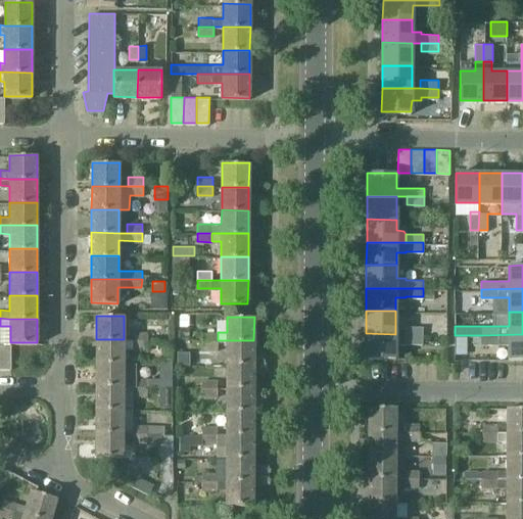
[(189,337),(189,326),(181,325),(180,336),(189,337)]
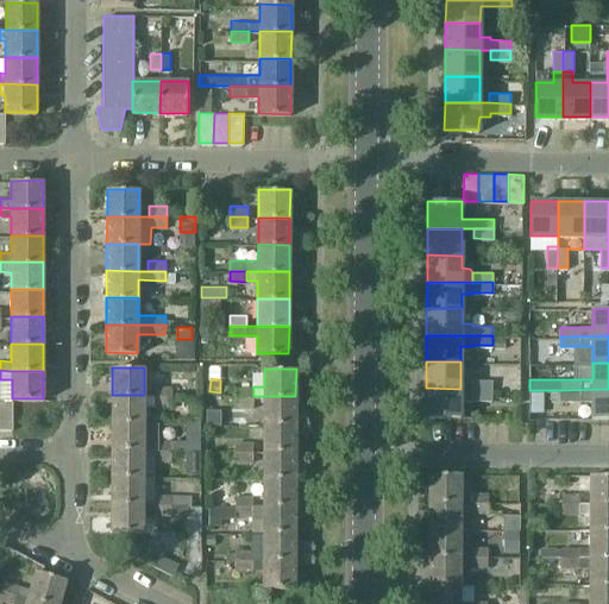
[(472,389),(493,389),(493,379),(472,378),(472,389)]
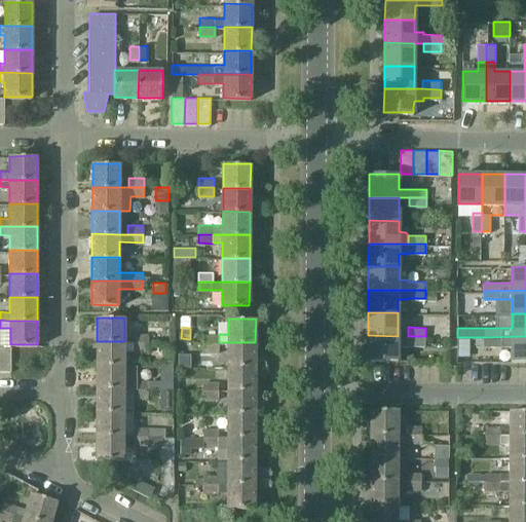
[(134,332),(134,341),(148,341),(148,332),(134,332)]
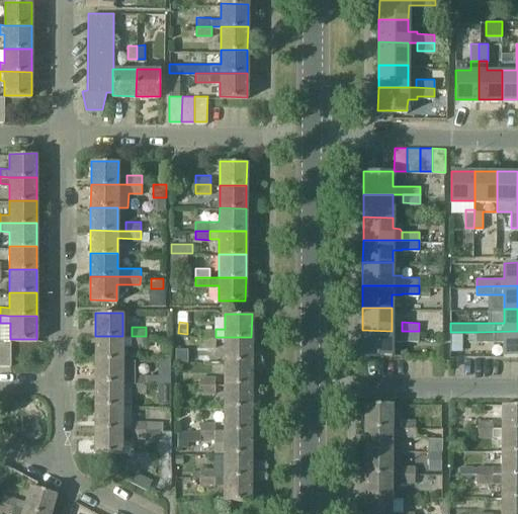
[(216,337),(216,329),(200,329),(200,337),(216,337)]
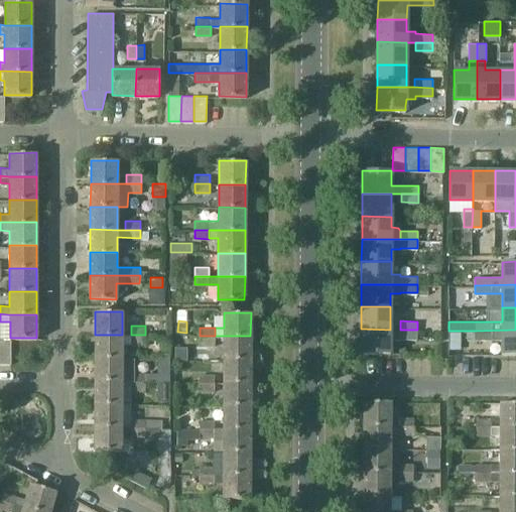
[(361,329),(361,353),(366,353),(390,353),(390,349),(390,338),(399,338),(400,330),(390,330),(361,329)]
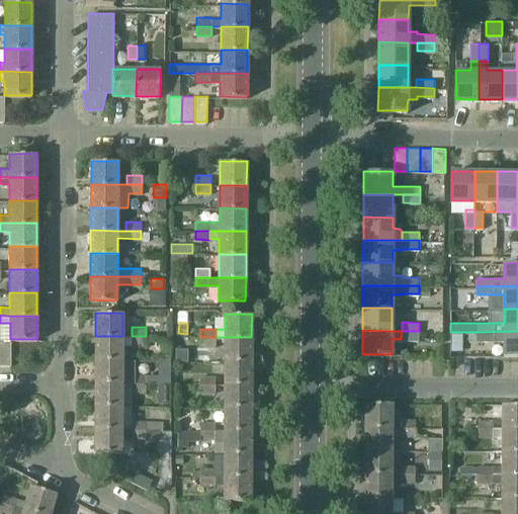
[(402,331),(401,339),(418,339),(419,331),(402,331)]
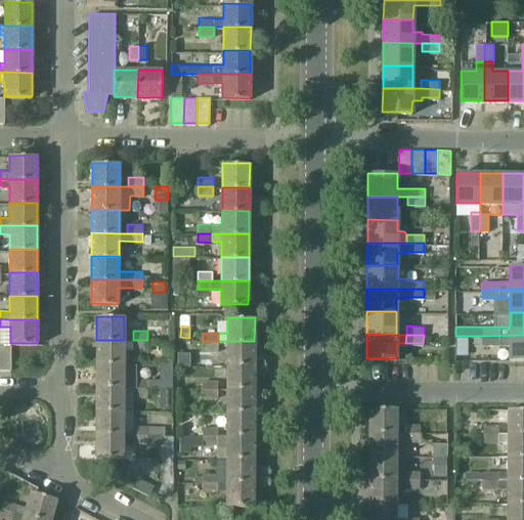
[(523,335),(483,336),(483,344),(510,344),(510,354),(510,358),(523,358),(523,335)]
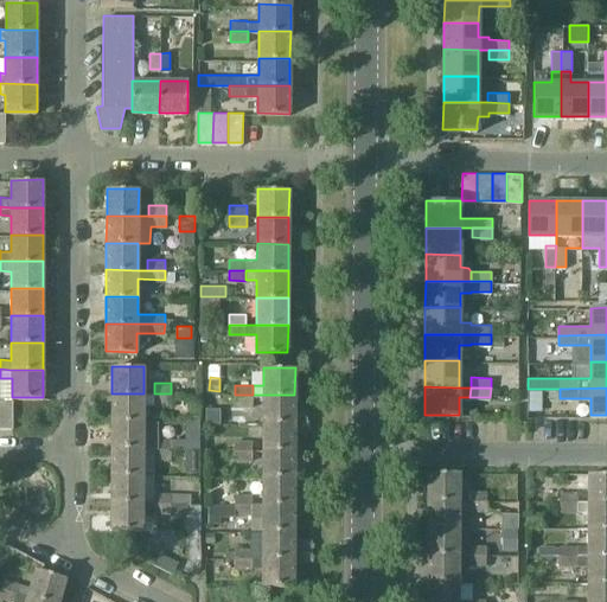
[(560,389),(549,389),(549,398),(560,398),(560,389)]
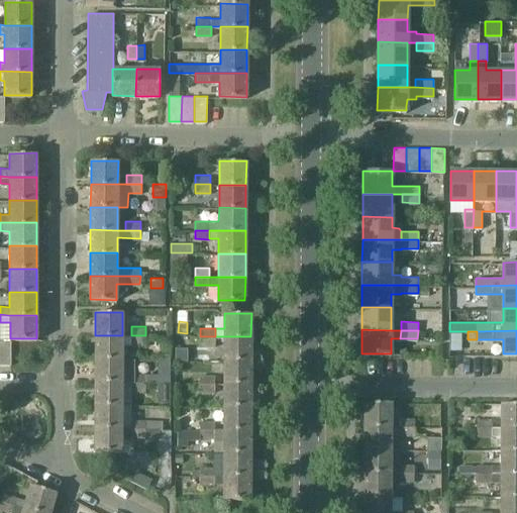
[(95,335),(95,358),(122,358),(122,344),(146,344),(145,335),(131,335),(122,335),(95,335)]
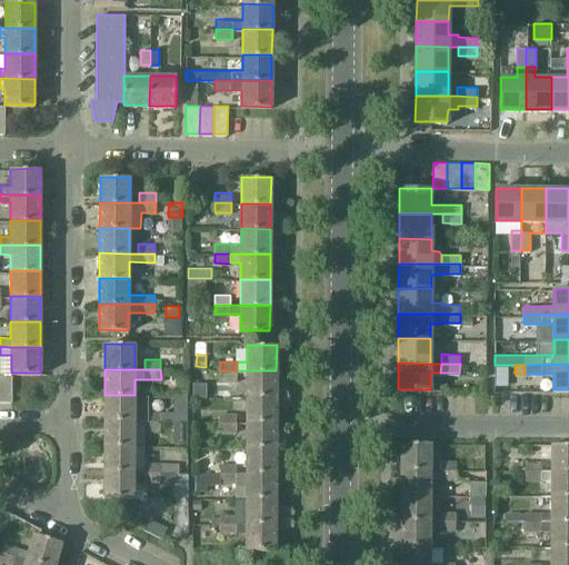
[(237,380),(237,370),(220,370),(220,379),(237,380)]
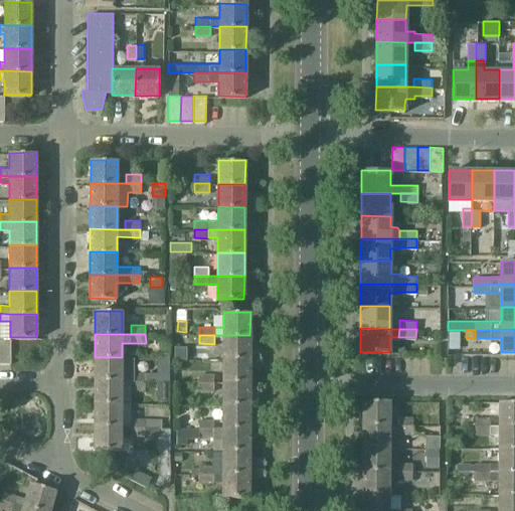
[(223,335),(222,358),(249,358),(249,335),(223,335)]
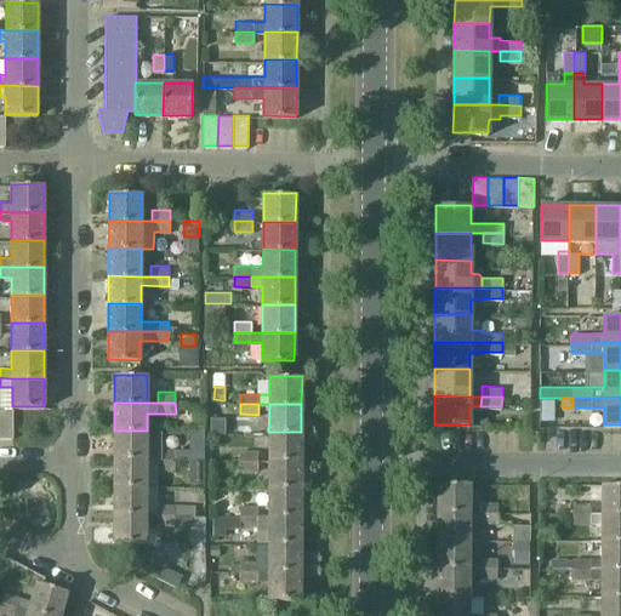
[(0,406),(0,437),(12,437),(12,406),(0,406)]
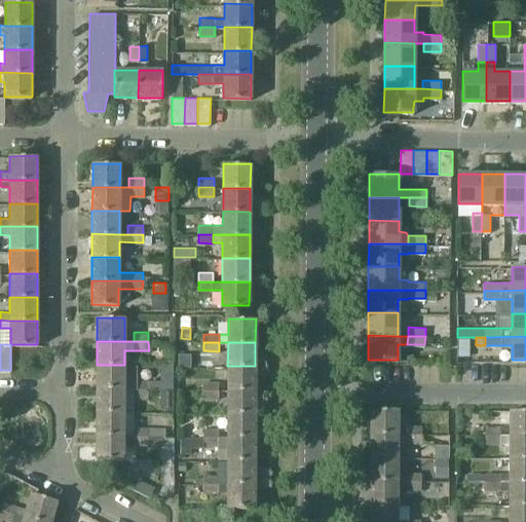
[(97,365),(97,387),(123,388),(133,388),(133,379),(136,379),(136,366),(124,366),(124,365),(97,365)]
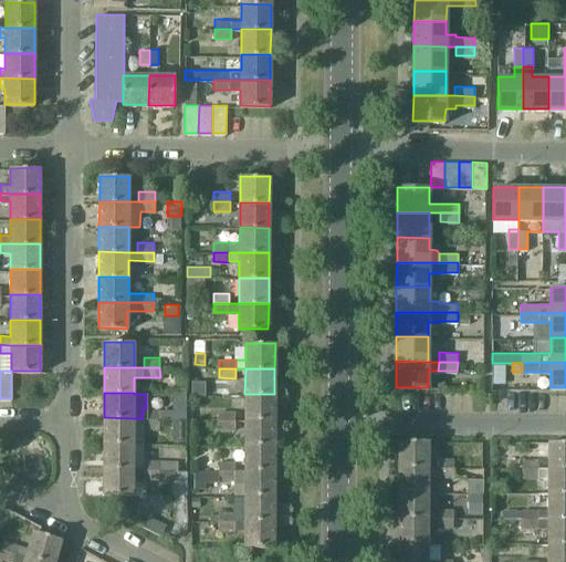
[(244,394),(244,419),(274,419),(274,394),(244,394)]
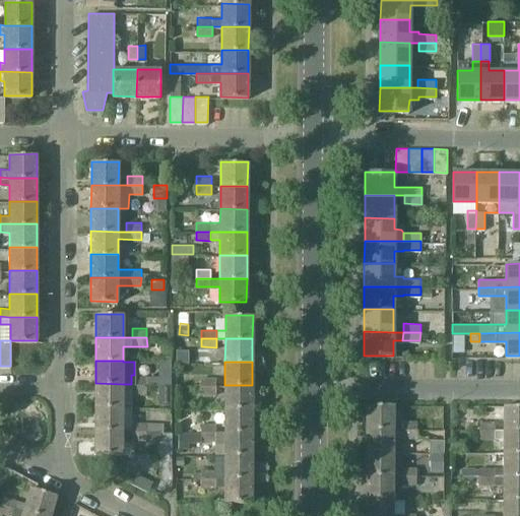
[(146,376),(146,375),(134,375),(131,375),(131,384),(146,384),(146,376)]
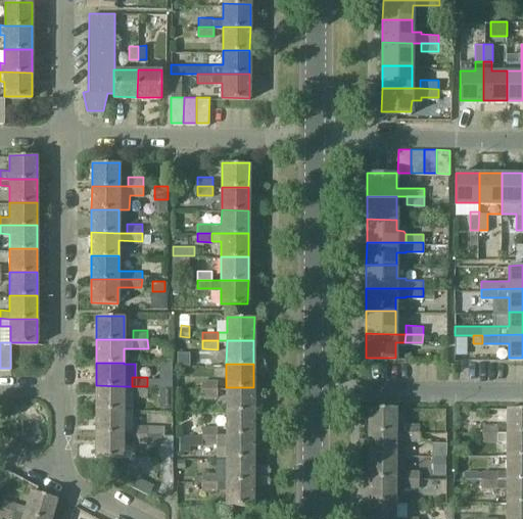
[(172,378),(147,378),(147,386),(159,386),(171,386),(172,378)]
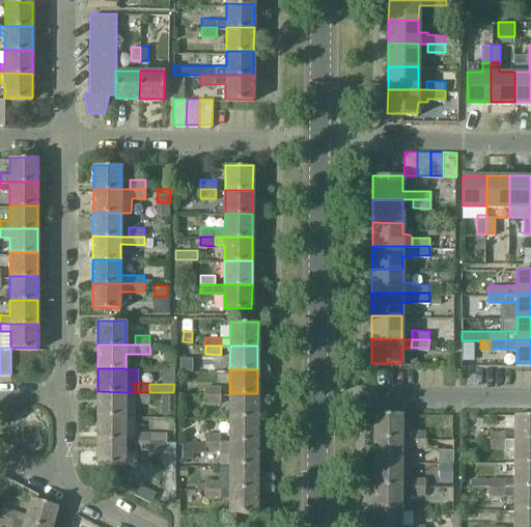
[(205,393),(221,393),(220,384),(205,384),(205,393)]
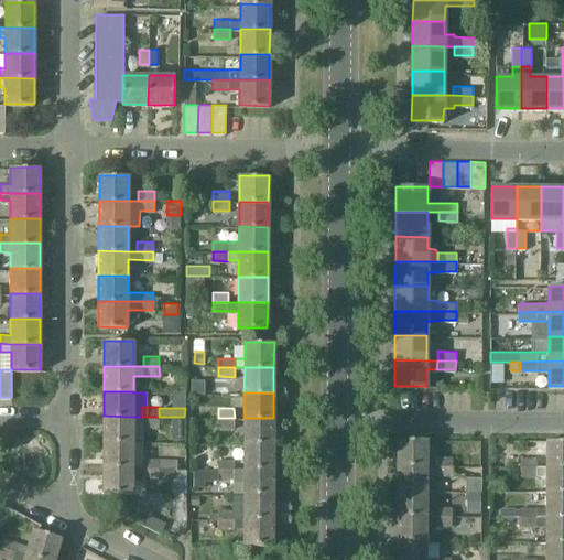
[(104,416),(102,441),(143,442),(143,424),(159,424),(159,417),(142,417),(132,417),(104,416)]
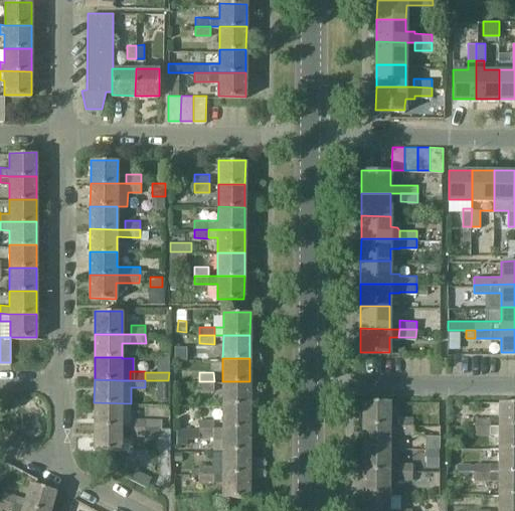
[(170,380),(157,380),(157,399),(170,399),(170,380)]
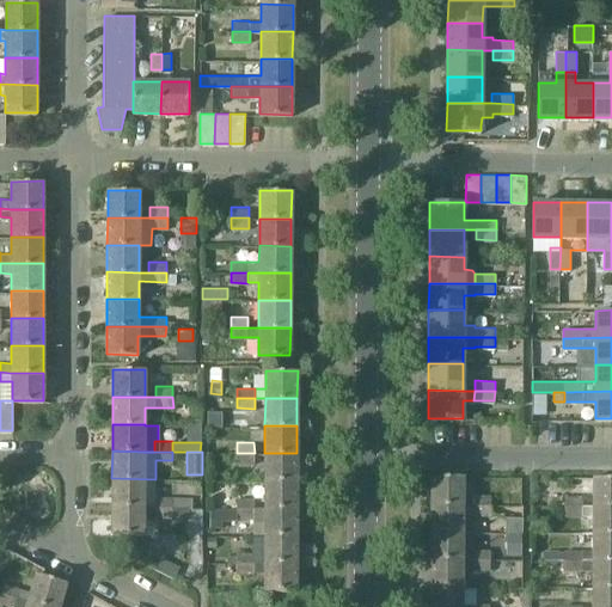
[(255,453),(237,453),(237,463),(255,463),(255,453)]
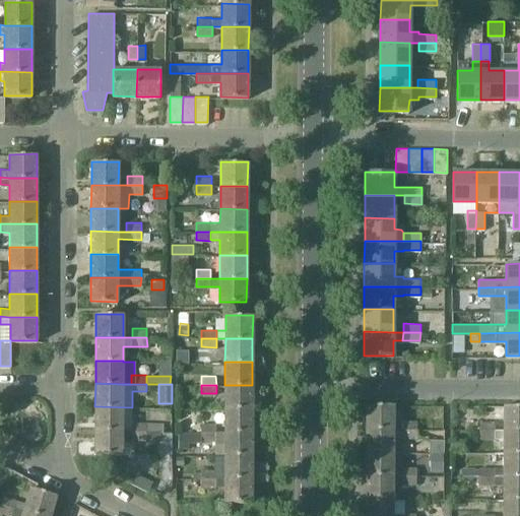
[(224,385),(224,408),(252,408),(252,385),(224,385)]
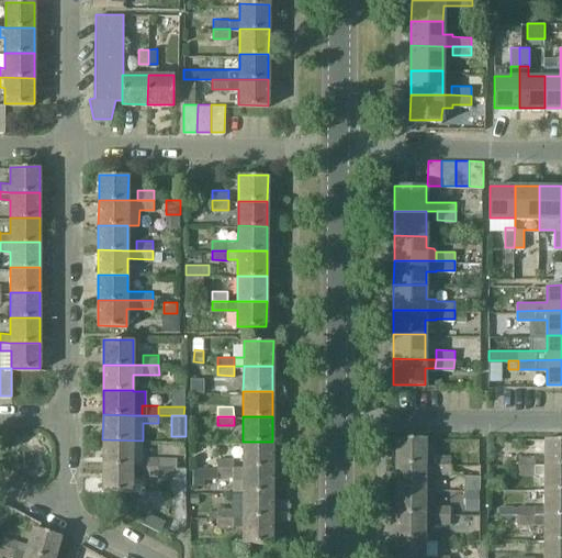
[(395,437),(395,462),(425,462),(425,442),(425,437),(395,437)]
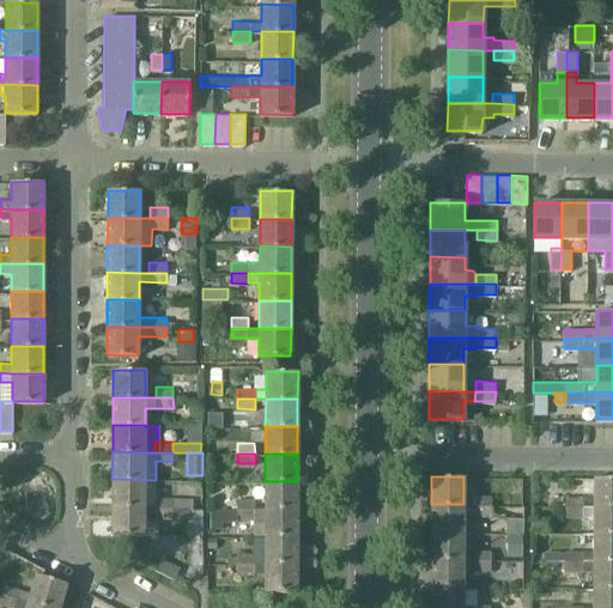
[(594,496),(594,505),(612,505),(612,476),(594,478),(594,482),(594,496)]
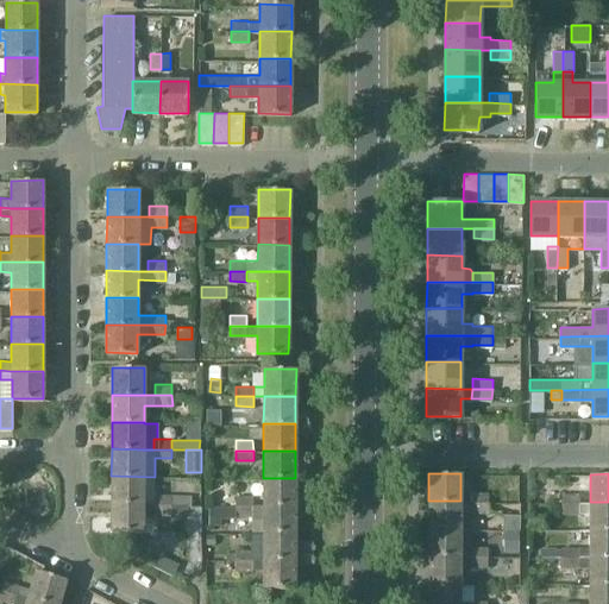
[(111,476),(111,503),(170,504),(192,504),(192,495),(171,494),(155,494),(155,477),(111,476)]
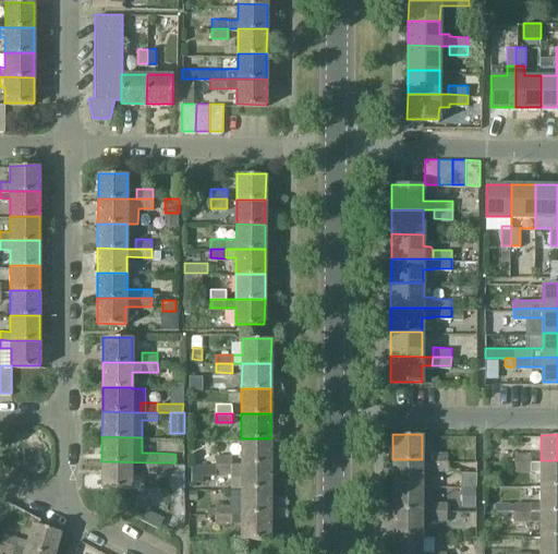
[(241,438),(241,462),(270,464),(270,438),(241,438)]
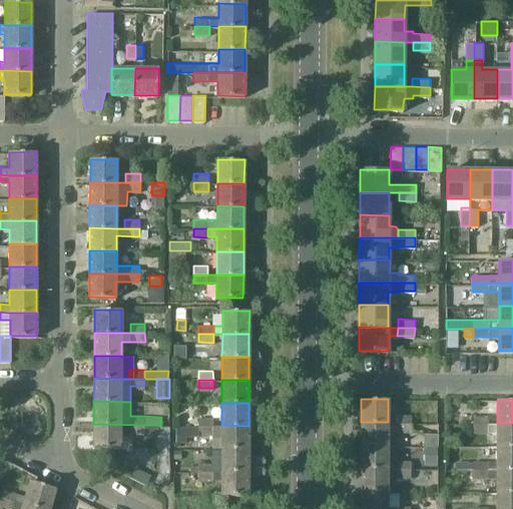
[(397,423),(411,423),(411,422),(411,415),(397,415),(397,423)]
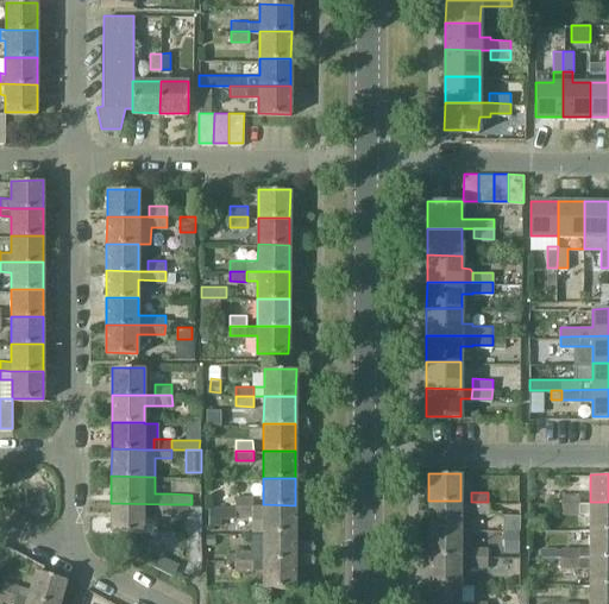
[(562,492),(562,502),(578,502),(578,492),(562,492)]
